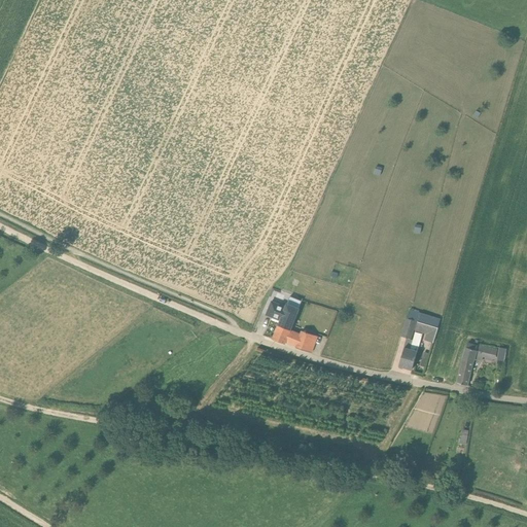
[(288,294),(287,300),(302,304),(303,299),(288,294)]
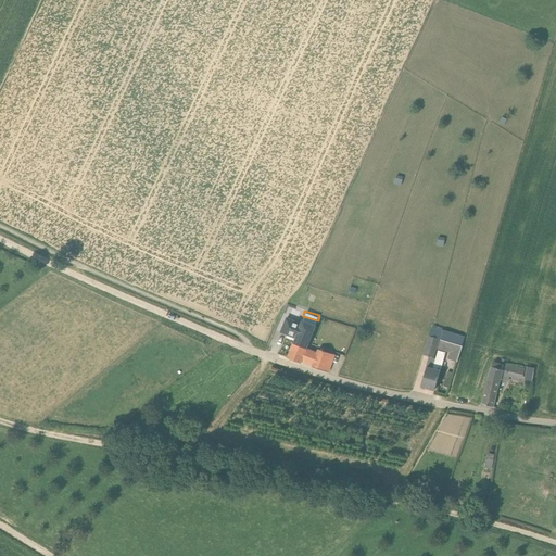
[(306,349),(313,333),(316,326),(302,320),(301,324),(286,317),(280,333),(295,339),(293,344),(306,349)]
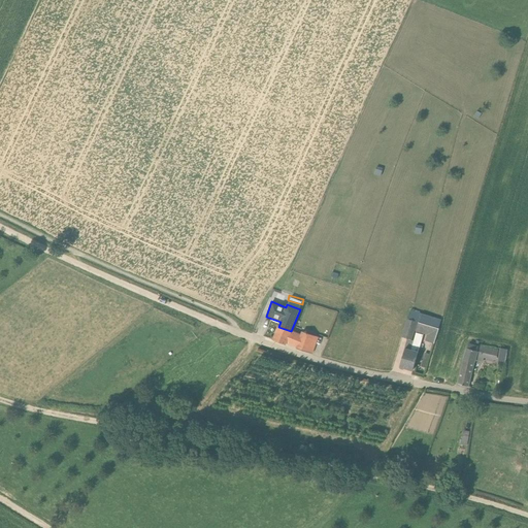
[(402,337),(406,339),(409,340),(410,339),(414,329),(416,322),(408,320),(402,337)]
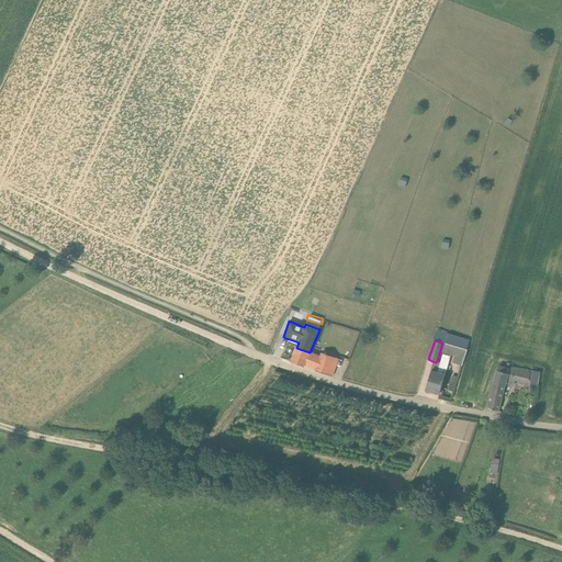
[(468,350),(450,345),(442,343),(440,350),(457,355),(454,363),(462,367),(468,350)]
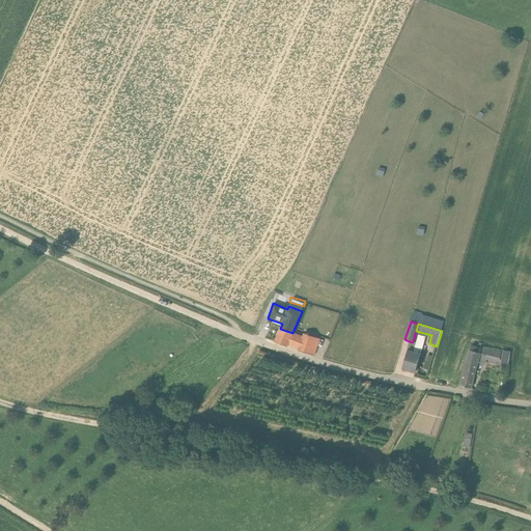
[(298,351),(313,356),(319,339),(304,334),(303,337),(292,333),(280,329),(275,342),(286,347),(287,345),(299,350),(298,351)]
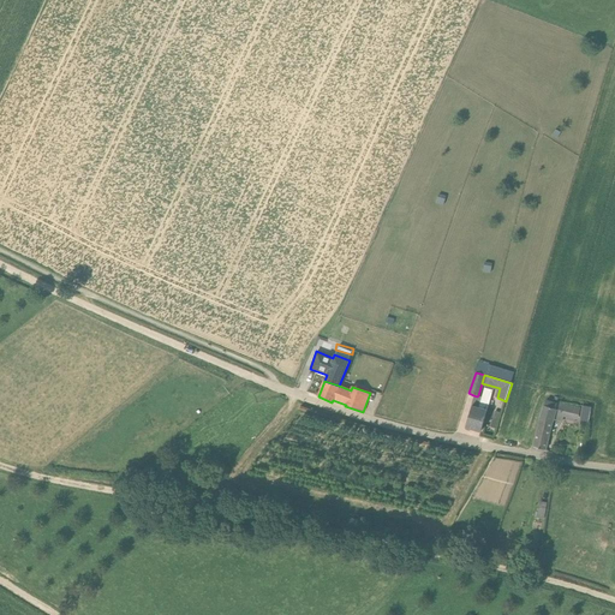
[(471,407),(465,427),(481,431),(493,390),(484,388),(482,396),(478,395),(477,396),(473,395),(471,406),(471,407)]
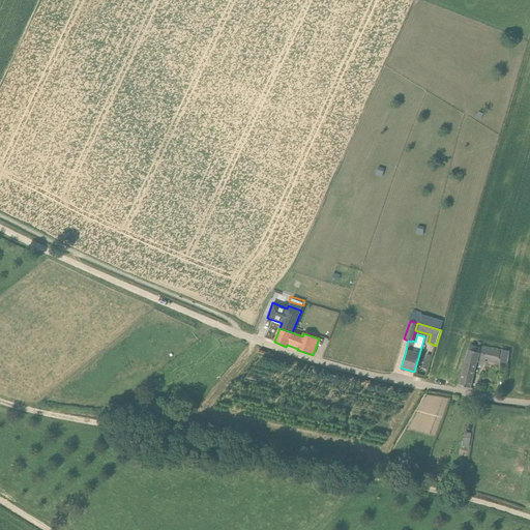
[(470,388),(476,361),(483,363),(486,355),(498,358),(499,353),(470,346),(466,361),(460,385),(470,388)]
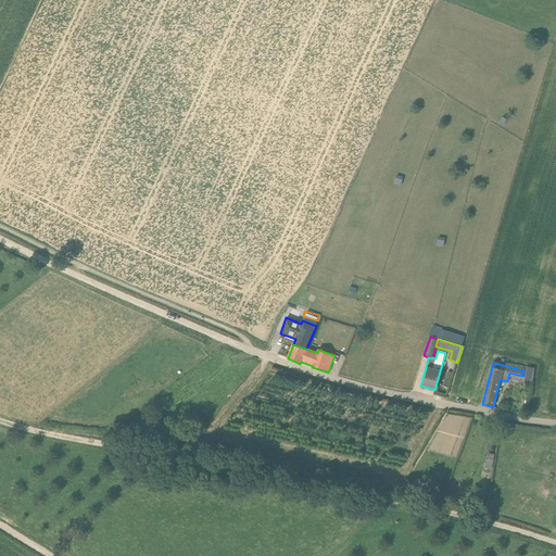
[(525,380),(531,381),(532,381),(534,368),(528,367),(525,380)]
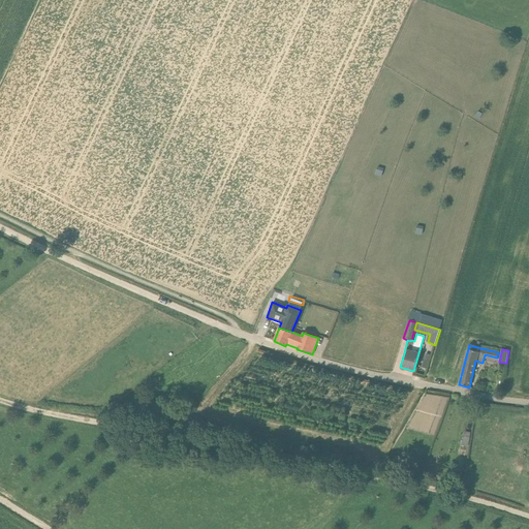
[(431,354),(426,353),(422,368),(427,369),(431,354)]
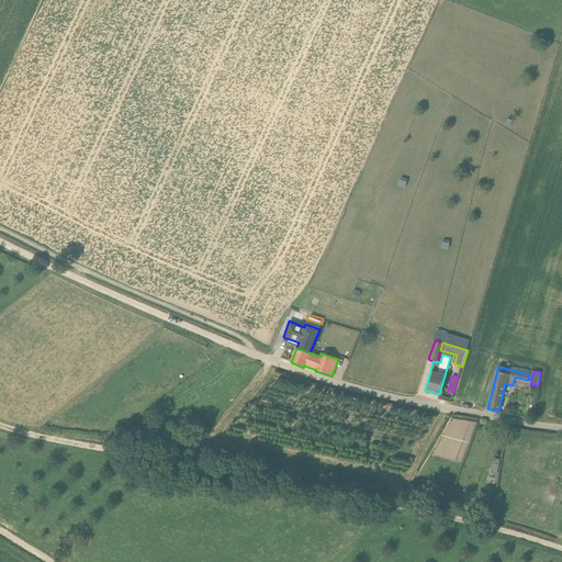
[(499,460),(493,459),(491,473),(497,474),(499,460)]
